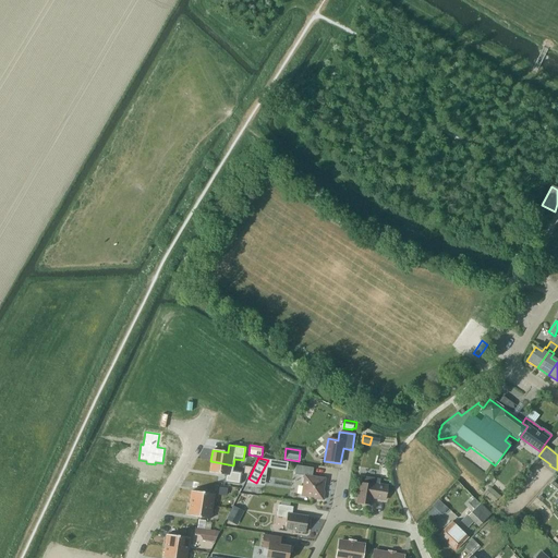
[(233,465),(210,461),(209,473),(225,475),(223,483),(239,485),(241,473),(232,471),(233,465)]
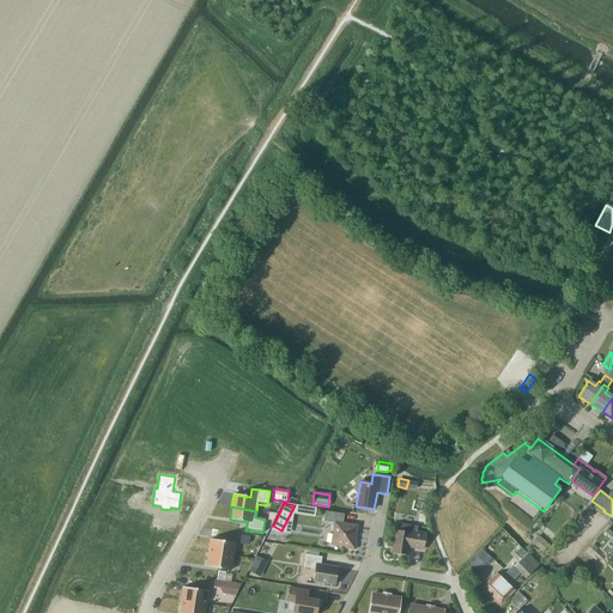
[(343,523),(344,514),(325,511),(323,521),(334,523),(331,545),(345,547),(344,548),(354,551),(356,540),(354,540),(357,526),(343,523)]
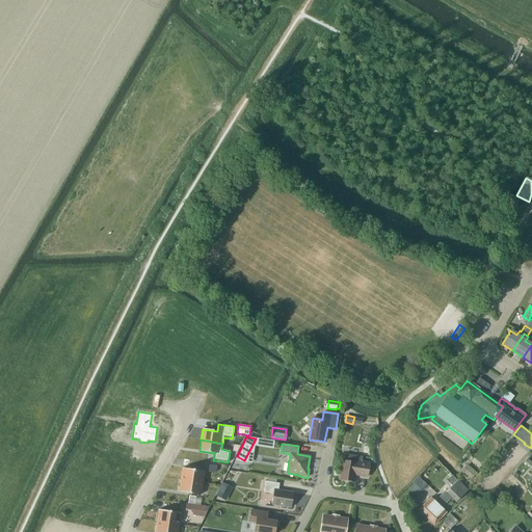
[(363,457),(357,456),(344,454),(343,460),(340,479),(353,481),(354,475),(367,477),(369,463),(362,462),(363,457)]
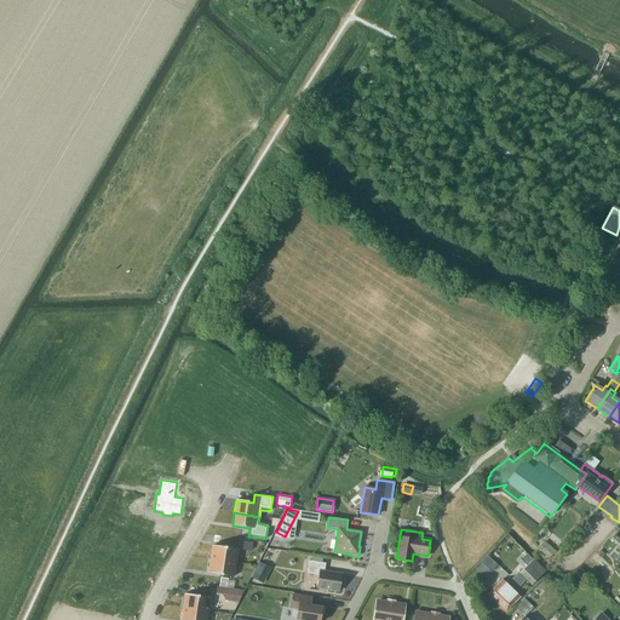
[(543,544),(538,549),(549,560),(554,554),(543,544)]
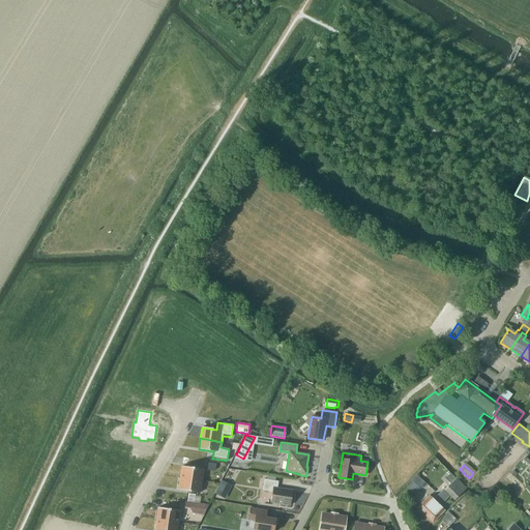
[(181,467),(180,478),(201,481),(203,470),(181,467)]
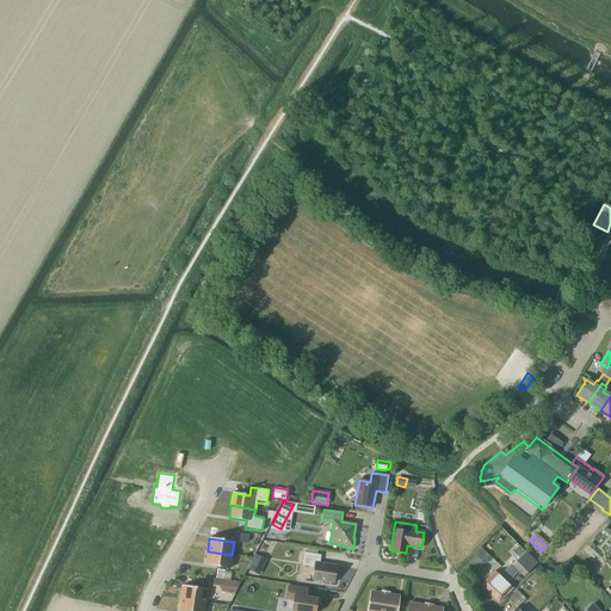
[(486,560),(492,553),(482,543),(475,550),(486,560)]
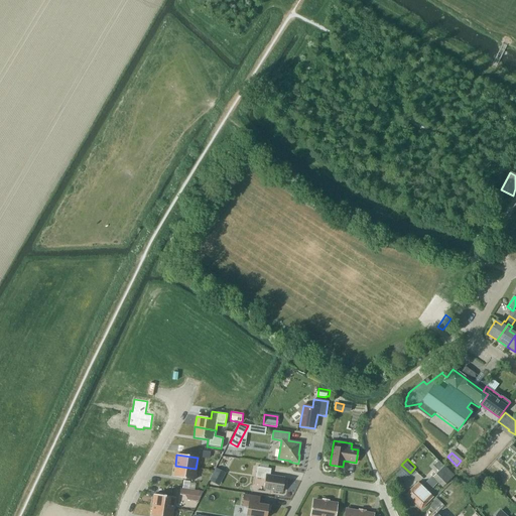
[(196,469),(175,466),(173,477),(195,480),(196,469)]
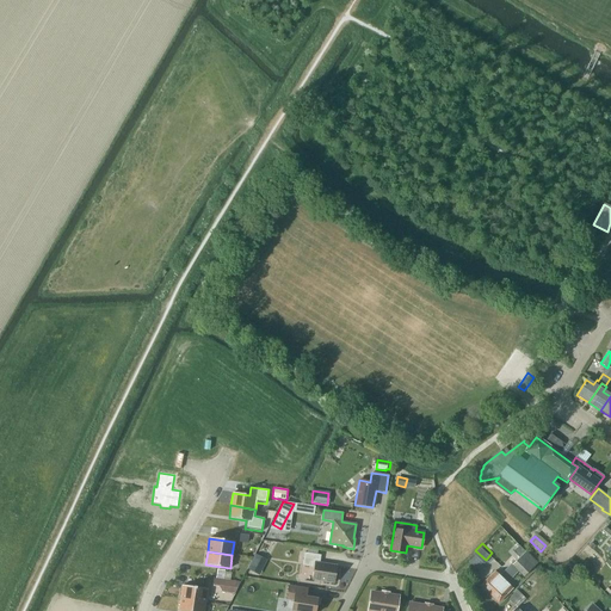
[(519,557),(512,565),(518,572),(524,578),(537,563),(525,551),(519,557)]
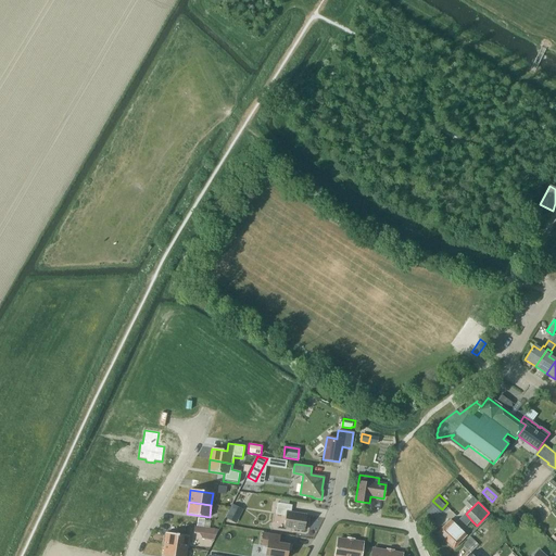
[(283,527),(303,530),(305,515),(290,513),(291,505),(277,503),(275,515),(286,517),(283,527)]
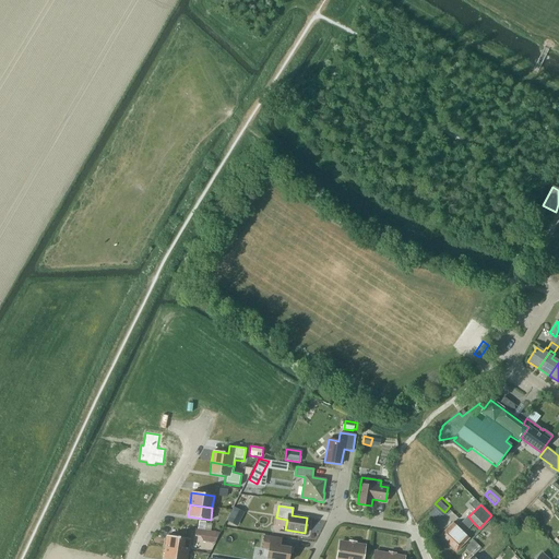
[(228,520),(234,523),(240,511),(234,508),(228,520)]
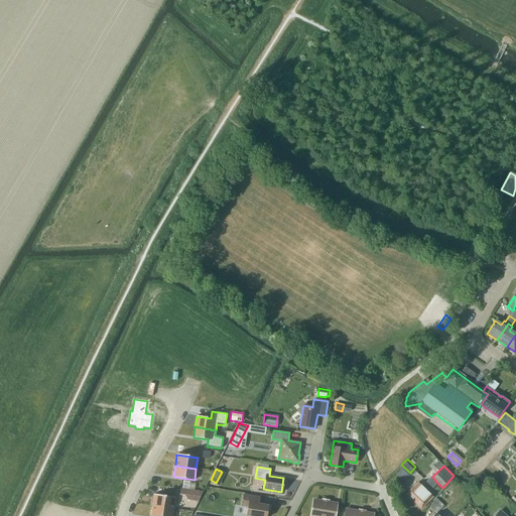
[(417,483),(405,495),(420,509),(427,503),(427,502),(429,500),(432,497),(428,493),(437,483),(432,477),(431,476),(421,487),(417,483)]
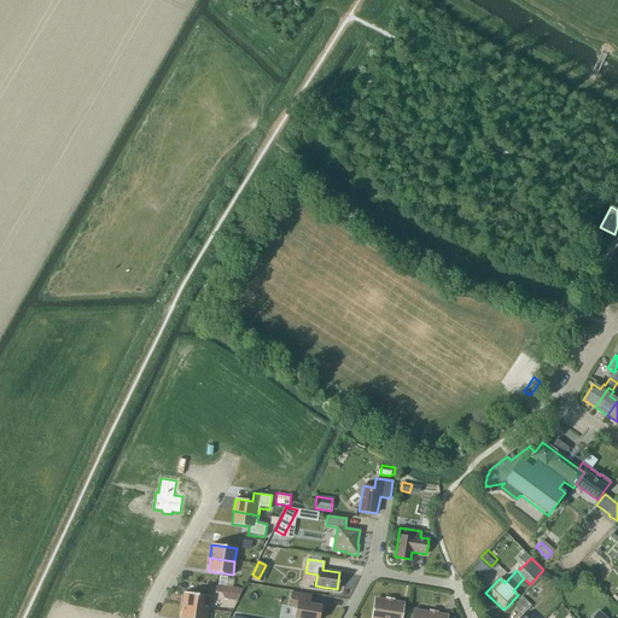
[(205,584),(205,587),(215,588),(215,592),(222,593),(225,599),(237,600),(243,589),(232,588),(226,587),(217,586),(205,584)]
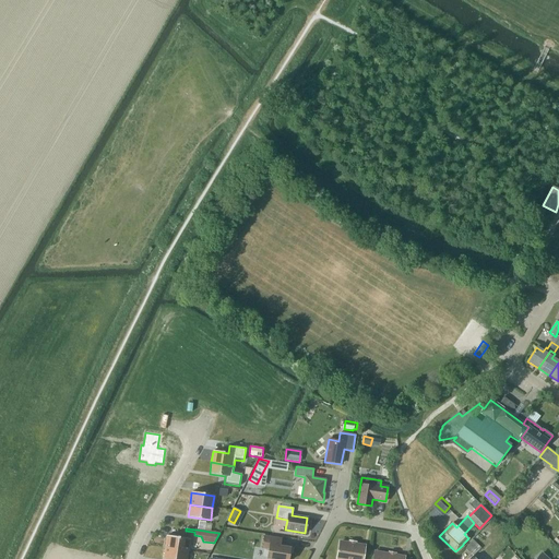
[(167,536),(165,548),(188,551),(190,539),(167,536)]
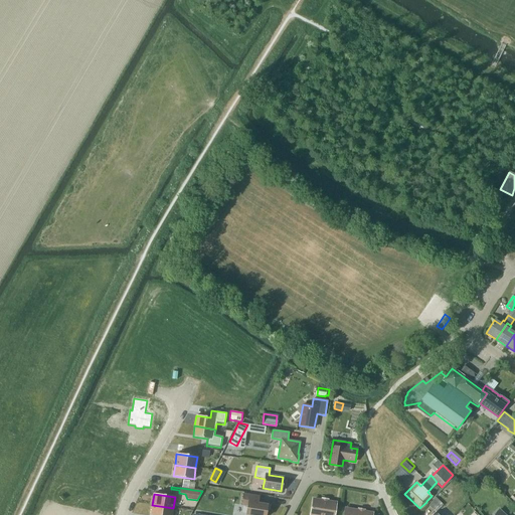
[(246,514),(266,514),(268,505),(253,503),(254,496),(242,494),(241,505),(247,506),(245,514),(246,514)]
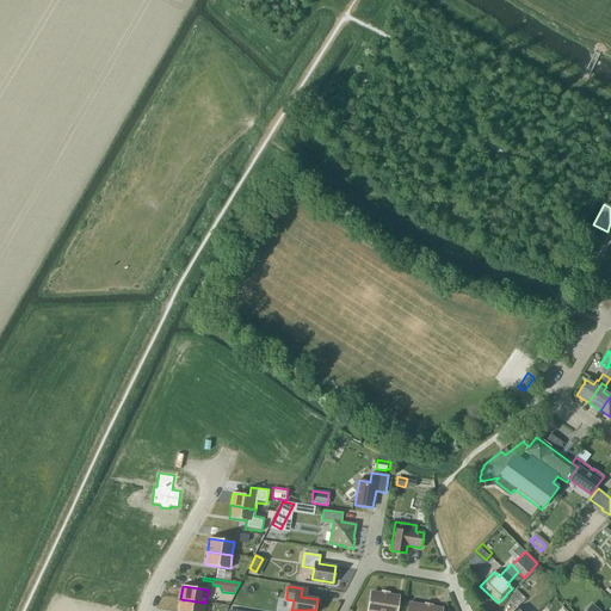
[(525,599),(517,591),(507,599),(516,608),(517,605),(518,606),(525,599)]
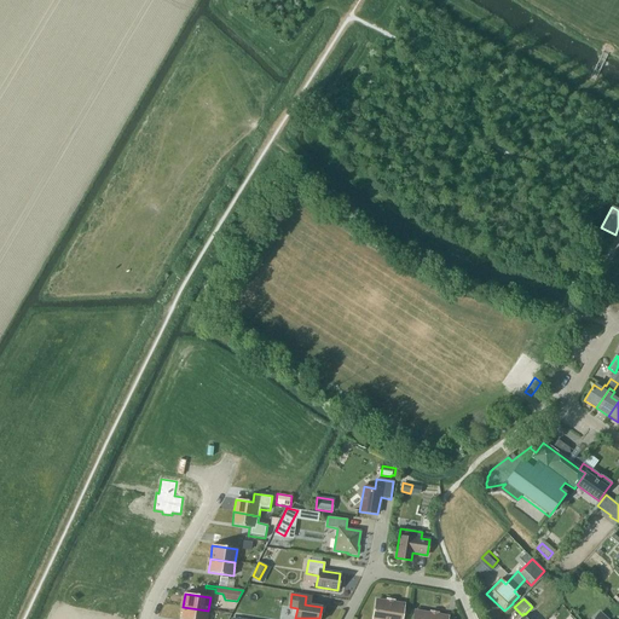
[(400,618),(403,605),(376,600),(372,618),(400,618)]
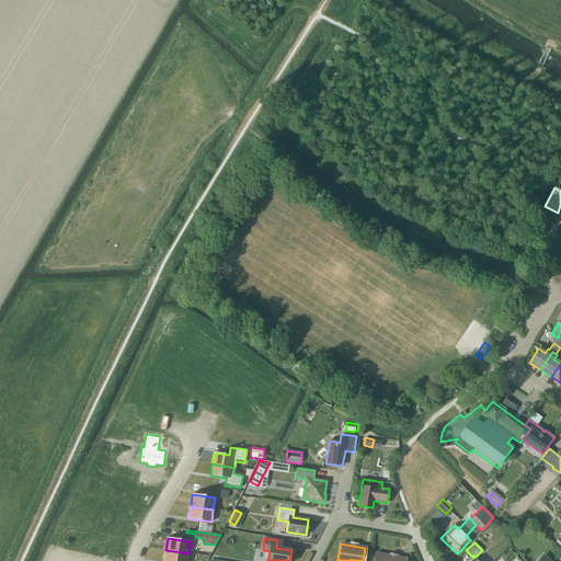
[(186,560),(189,553),(165,550),(163,560),(186,560)]
